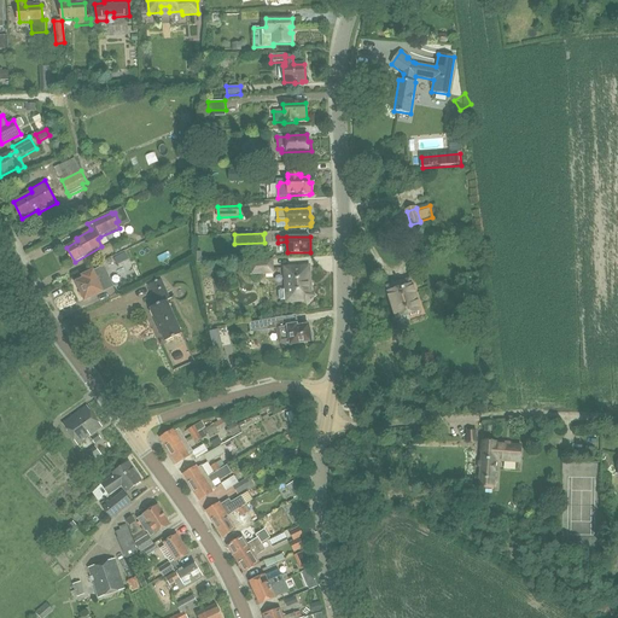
[(200,238),(200,252),(213,252),(213,238),(200,238)]
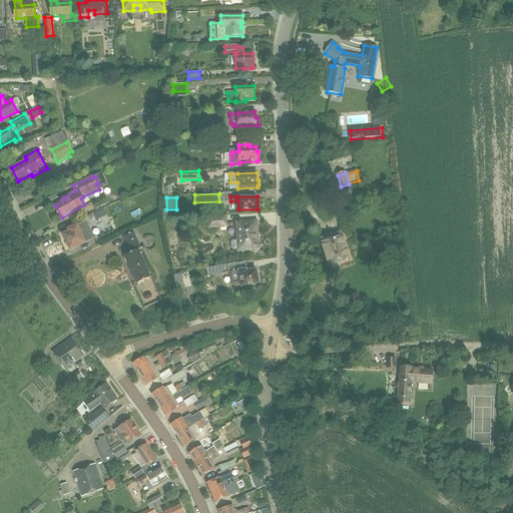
[(95,214),(97,219),(106,215),(104,210),(95,214)]
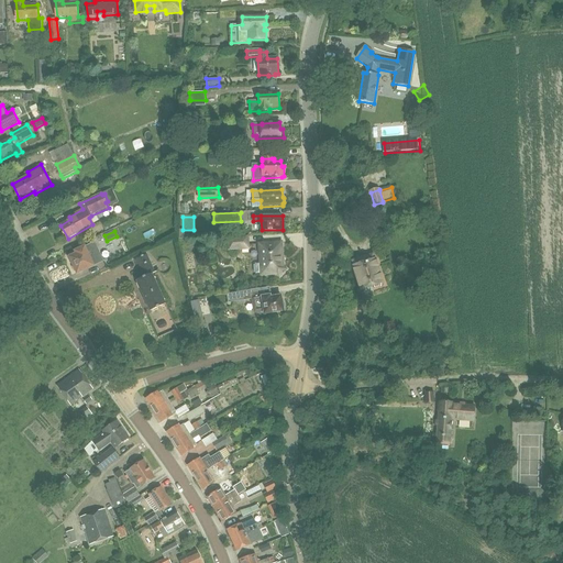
[(228,252),(250,250),(250,235),(227,238),(228,252)]
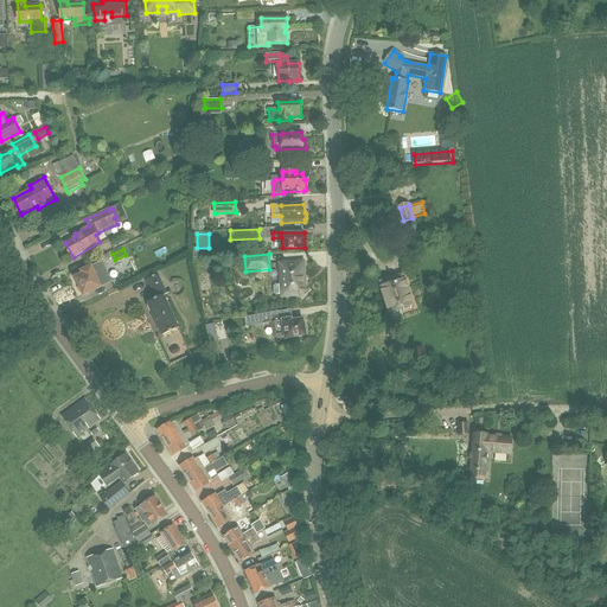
[(82,273),(75,276),(84,296),(101,288),(100,287),(110,282),(101,262),(90,267),(81,272),(82,273)]
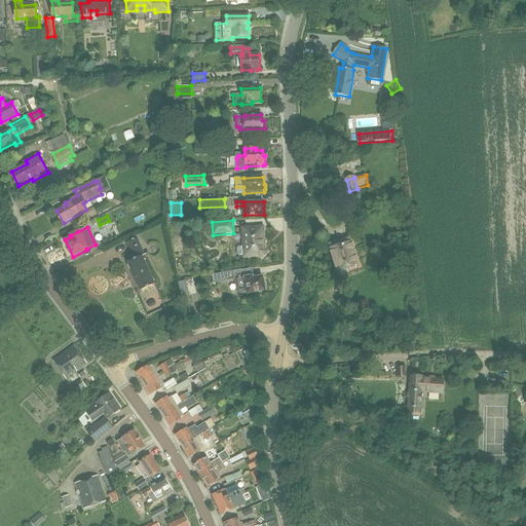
[(266,252),(265,251),(262,227),(241,229),(243,246),(238,247),(236,248),(237,255),(239,256),(245,256),(245,258),(259,257),(261,258),(266,252)]
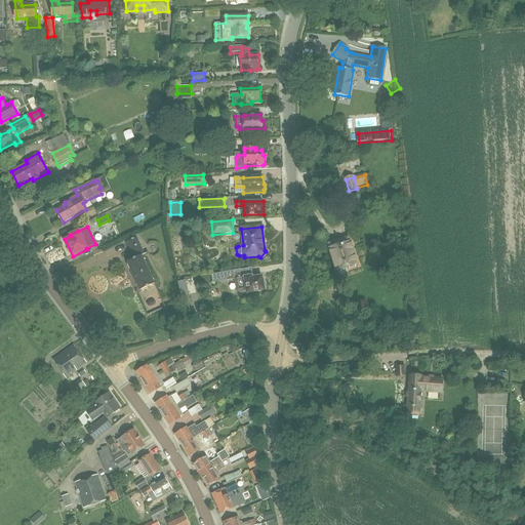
[(133,259),(127,263),(140,291),(155,285),(142,256),(145,254),(137,238),(126,243),(133,259)]
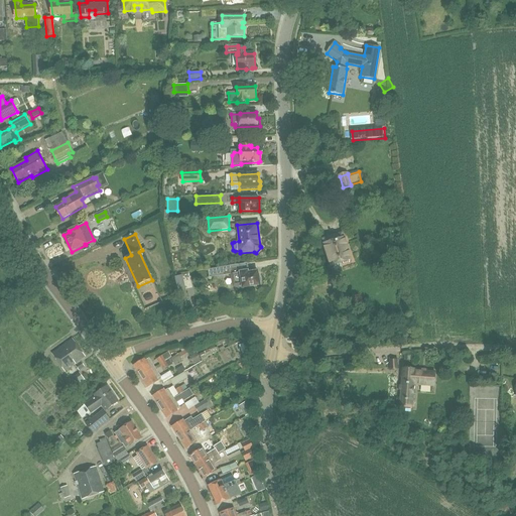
[(350,260),(342,234),(324,239),(332,265),(350,260)]
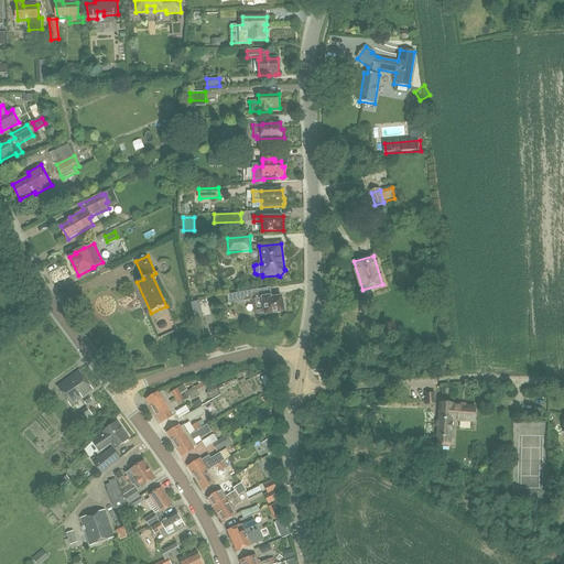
[(284,312),(284,308),(285,307),(284,304),(283,303),(282,296),(271,299),(271,297),(262,299),(261,289),(238,293),(240,302),(252,300),(255,314),(264,312),(266,315),(284,312)]
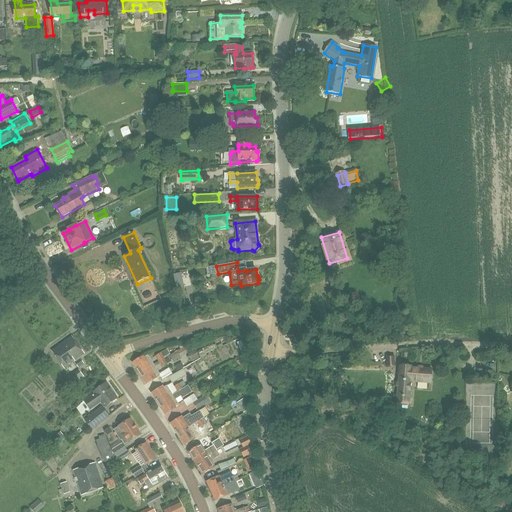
[(181,272),(174,273),(179,297),(188,295),(187,290),(185,290),(181,272)]
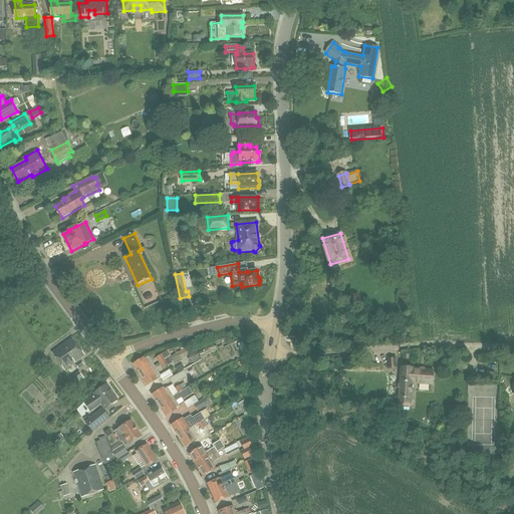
[(152,301),(161,300),(160,292),(151,294),(152,301)]
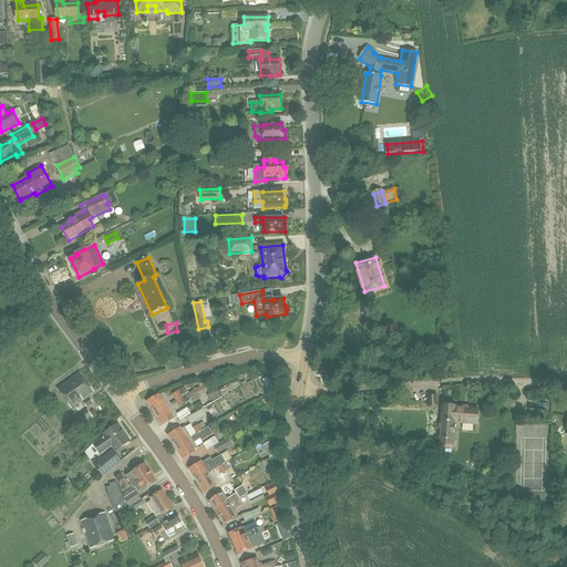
[(58,389),(71,409),(94,392),(80,373),(58,389)]
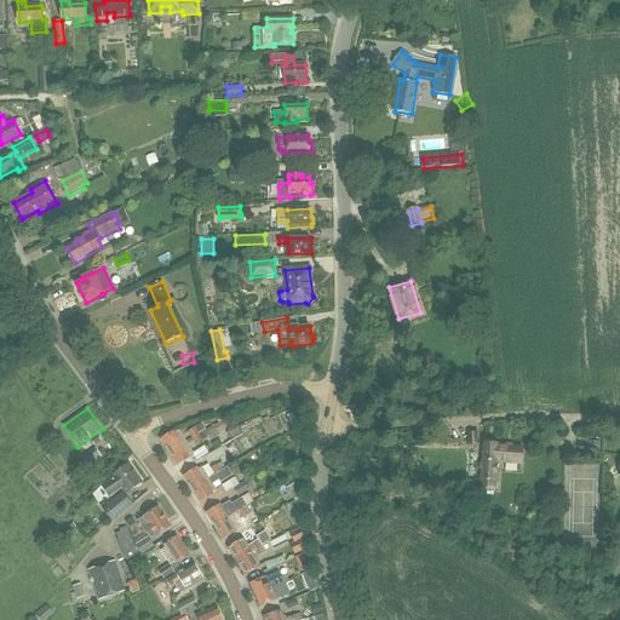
[(202,423),(188,431),(193,438),(199,434),(206,430),(202,423)]
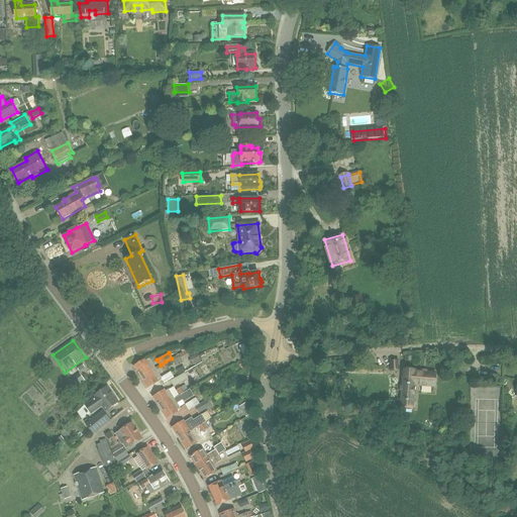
[(146,360),(145,359),(133,367),(140,378),(156,369),(149,358),(146,360)]
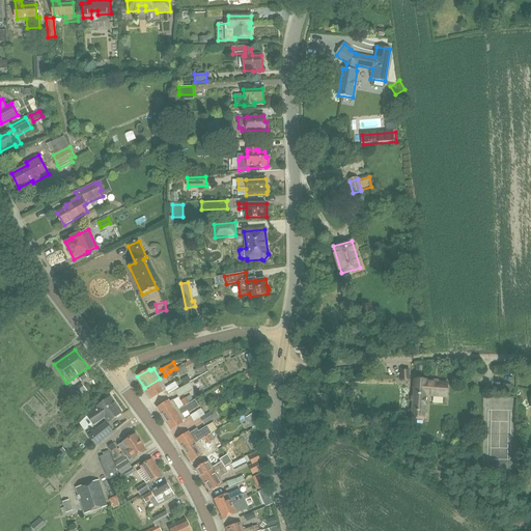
[(197,382),(210,374),(205,368),(193,376),(197,382)]
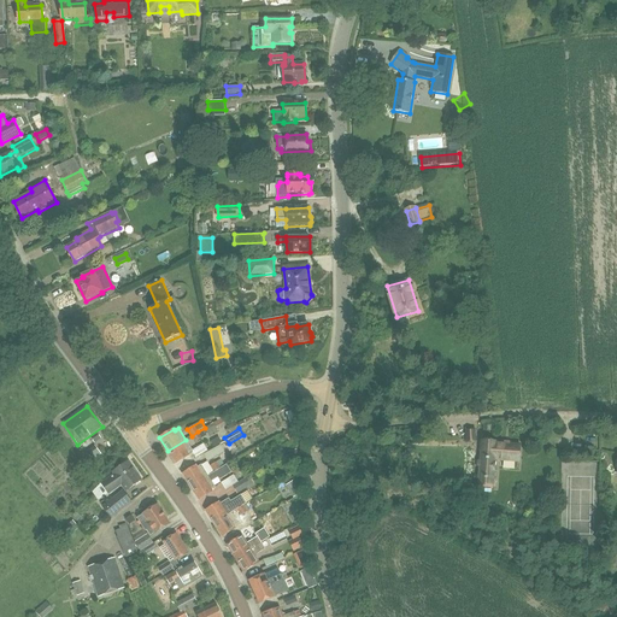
[(475,429),(466,430),(466,442),(476,442),(475,429)]
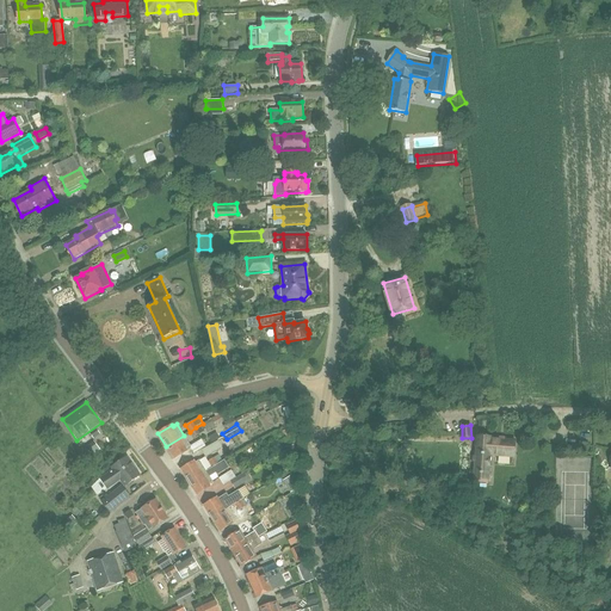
[(196,427),(190,432),(193,438),(201,434),(196,427)]
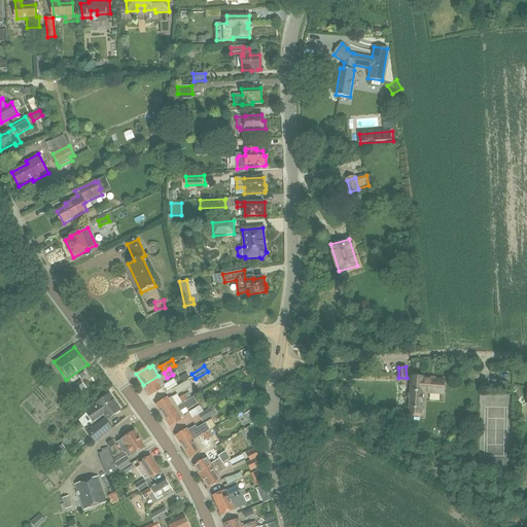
[(77,374),(80,378),(86,375),(82,370),(77,374)]
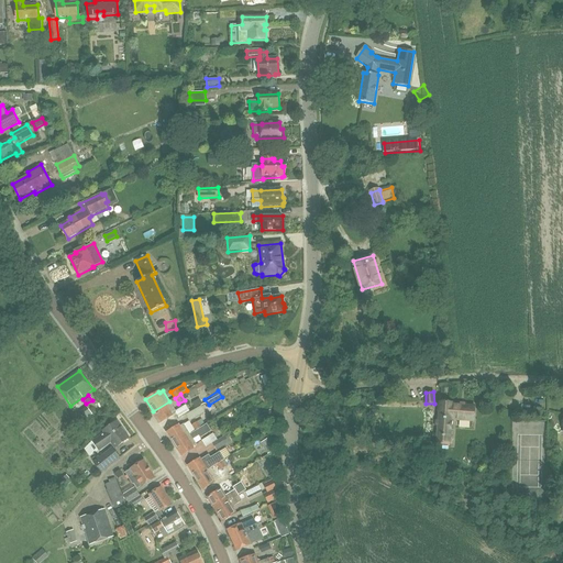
[(264,397),(268,407),(275,405),(272,395),(264,397)]
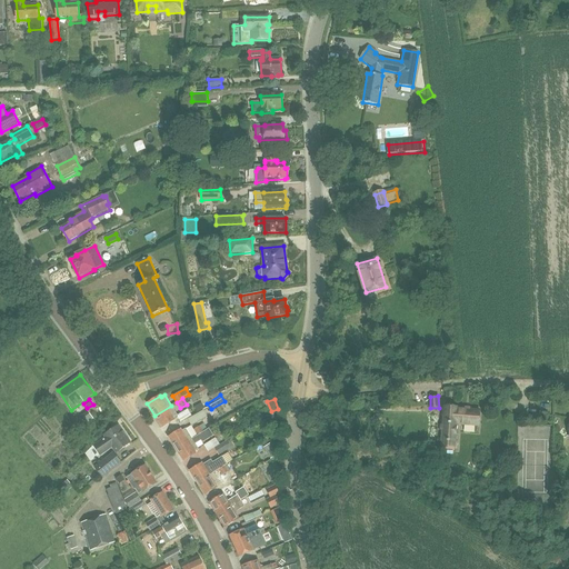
[(175,420),(173,418),(177,416),(178,416),(171,406),(155,416),(162,428),(175,420)]
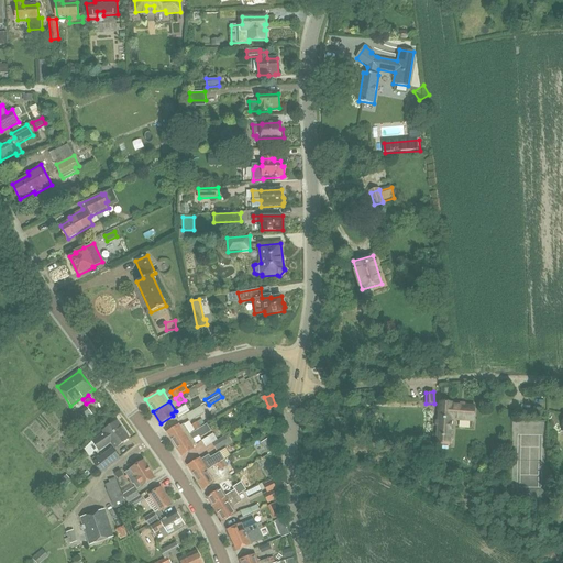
[(452,419),(473,421),(474,406),(453,404),(439,403),(437,441),(450,442),(452,419)]
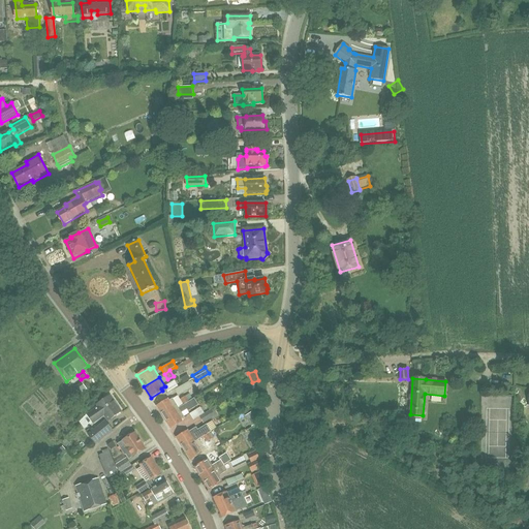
[(165,386),(164,386),(167,393),(179,386),(175,380),(165,386)]
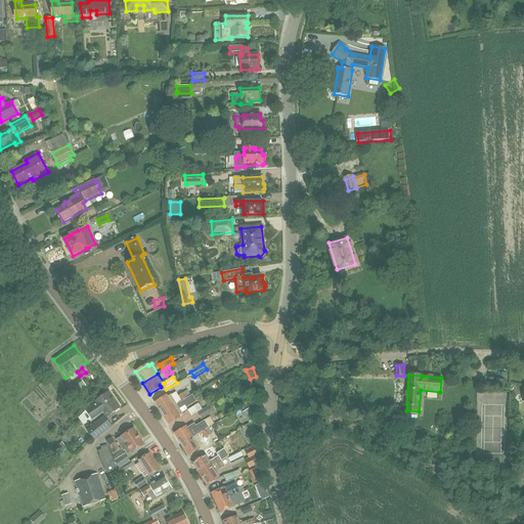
[(187,378),(173,386),(176,393),(191,385),(187,378)]
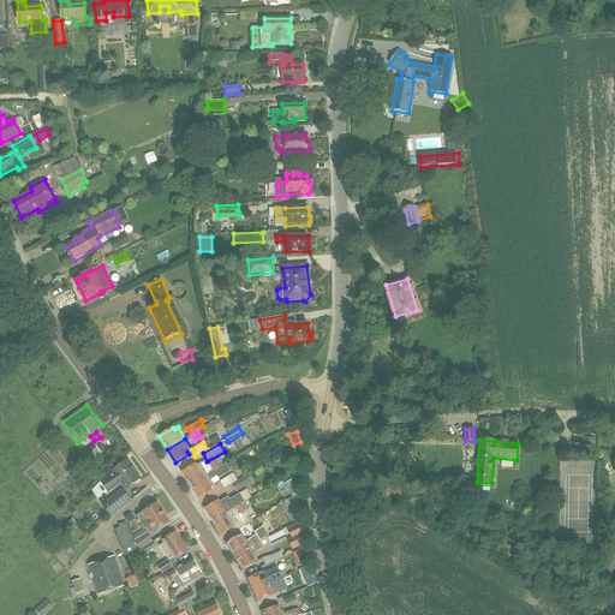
[(95,445),(82,454),(89,463),(101,452),(95,445)]
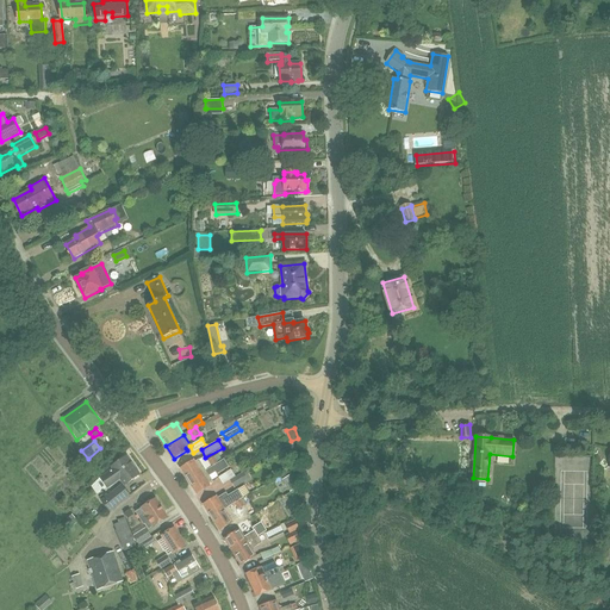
[(293,444),(285,447),(287,454),(296,452),(293,444)]
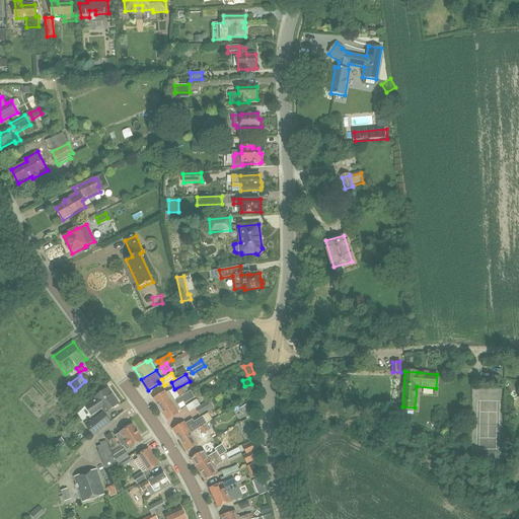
[(180,397),(189,392),(186,386),(177,392),(180,397)]
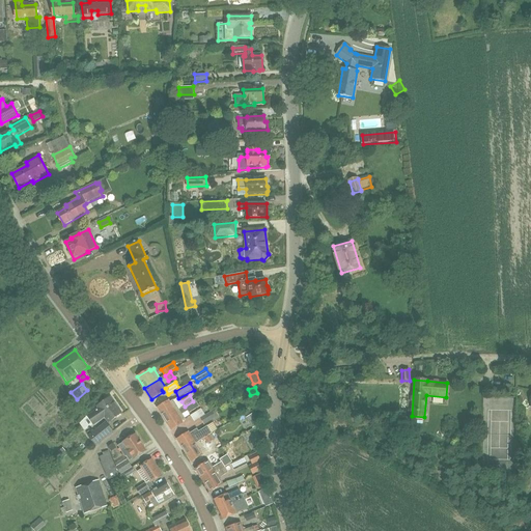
[(99,409),(87,417),(92,423),(94,426),(106,418),(109,423),(121,414),(110,397),(98,407),(99,409)]
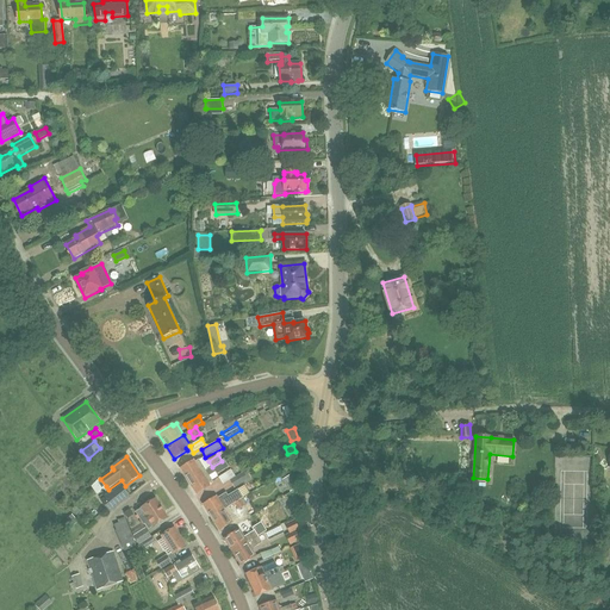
[(199,460),(195,462),(194,460),(180,468),(188,481),(206,471),(199,460)]
